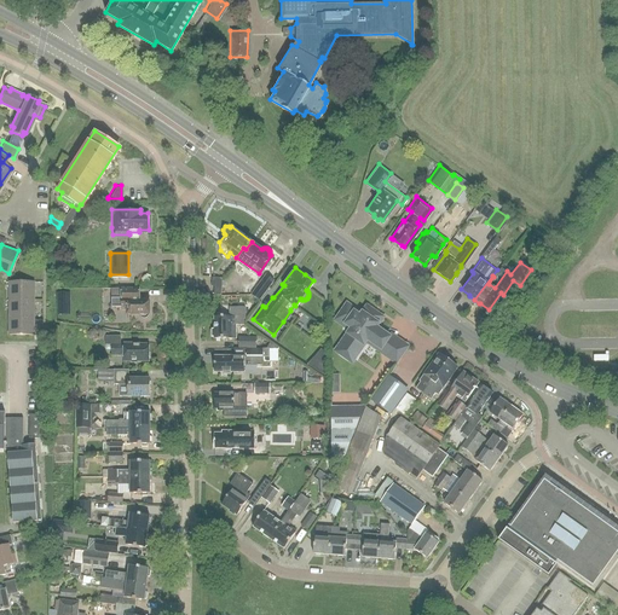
[(265,272),(249,293),(258,299),(272,278),(265,272)]
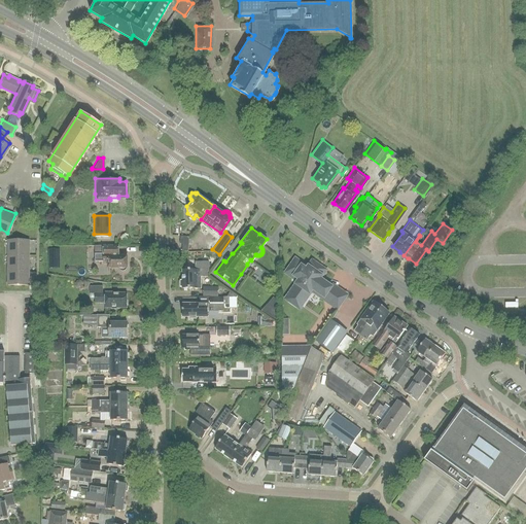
[(187,249),(188,235),(179,234),(179,242),(181,242),(181,248),(187,249)]
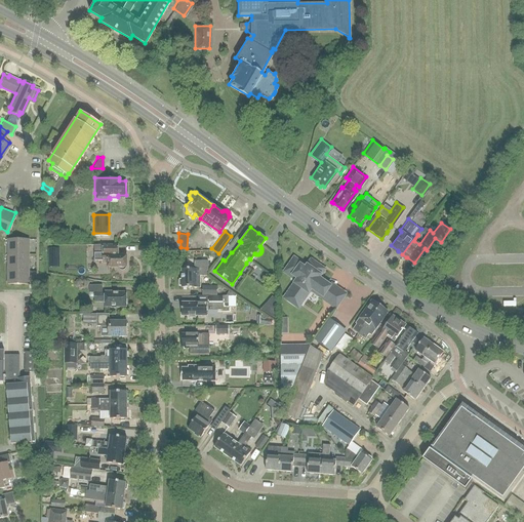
[(7,251),(28,251),(28,237),(7,236),(7,251)]
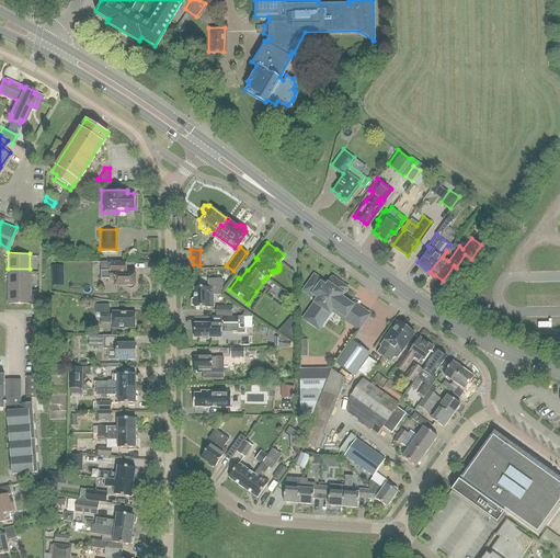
[(134,269),(125,269),(125,260),(100,260),(100,275),(114,276),(115,282),(126,283),(126,285),(129,286),(132,286),(133,285),(134,282),(134,269)]
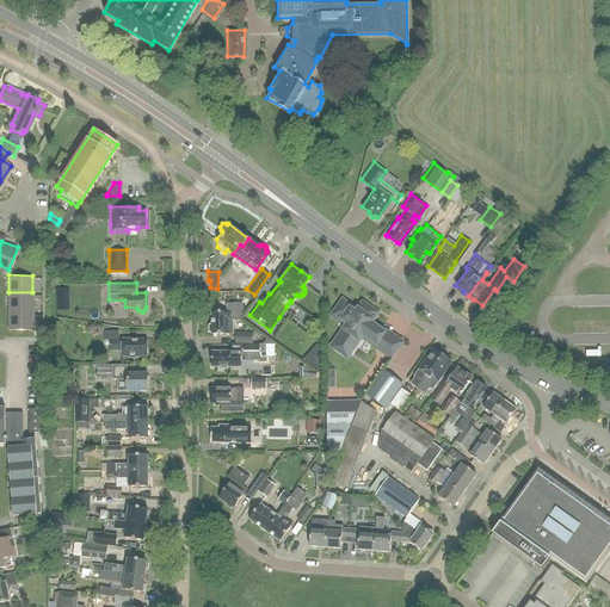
[(8,310),(32,310),(32,292),(8,292),(8,310)]
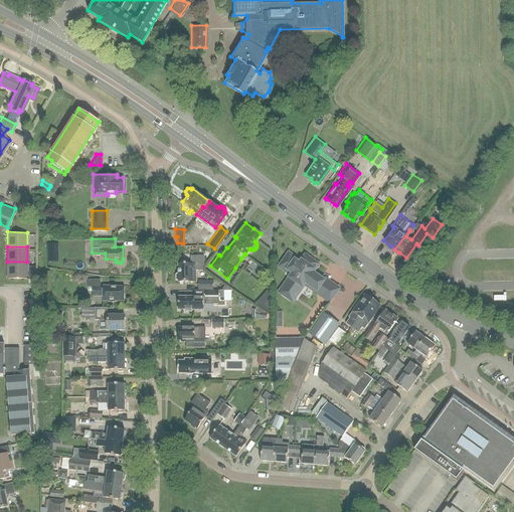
[(292,271),(283,284),(294,292),(303,279),(313,287),(312,288),(327,299),(336,288),(320,277),(320,278),(310,270),(315,263),(304,254),(299,262),(292,258),(293,257),(287,252),(279,264),(285,268),(286,267),(292,271)]
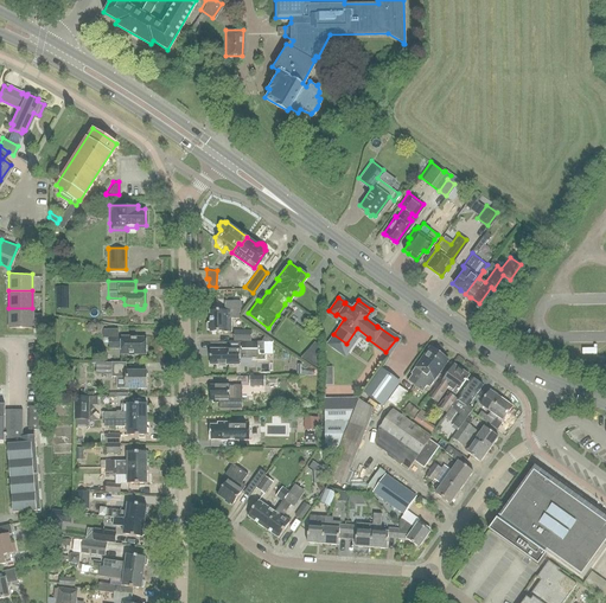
[(31,325),(32,308),(8,308),(7,325),(31,325)]
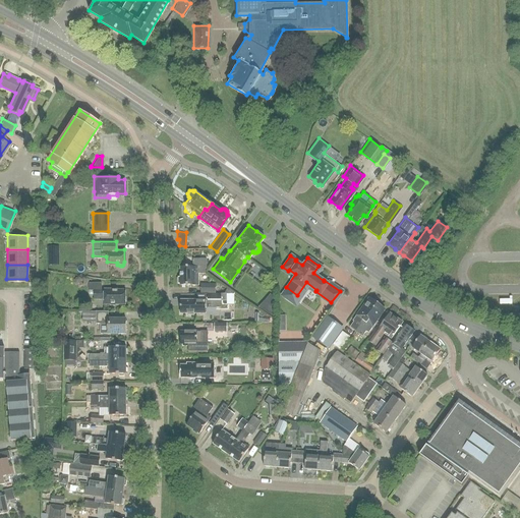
[(197,283),(197,272),(205,272),(205,266),(197,266),(197,265),(179,265),(179,275),(177,275),(177,282),(179,282),(179,283),(197,283)]
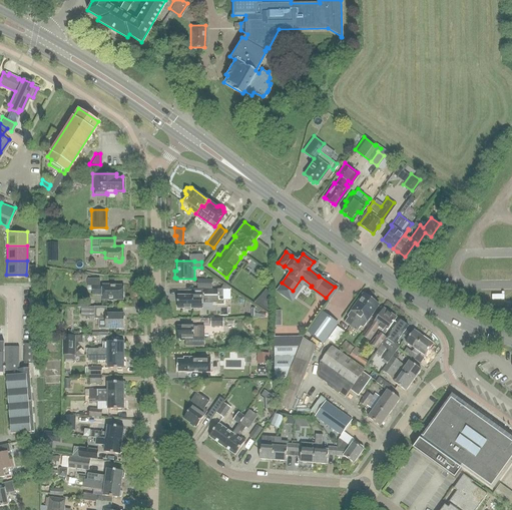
[(87,284),(91,284),(91,293),(101,293),(101,298),(122,298),(122,283),(114,283),(101,283),(99,283),(99,277),(87,277),(87,284)]
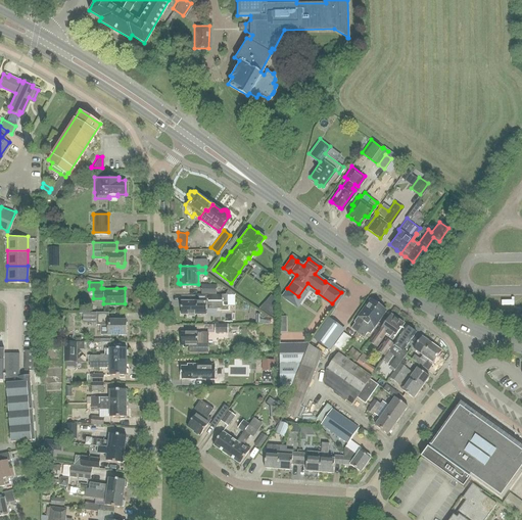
[(215,292),(216,283),(201,282),(201,292),(215,292)]
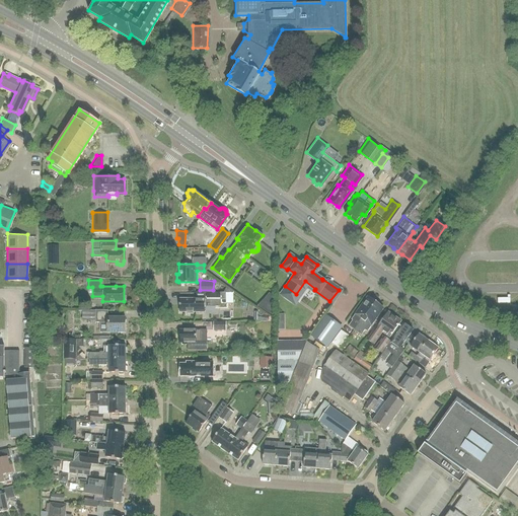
[(178,296),(178,310),(186,310),(186,311),(192,311),(192,310),(204,310),(204,304),(219,304),(219,291),(206,291),(205,296),(178,296)]
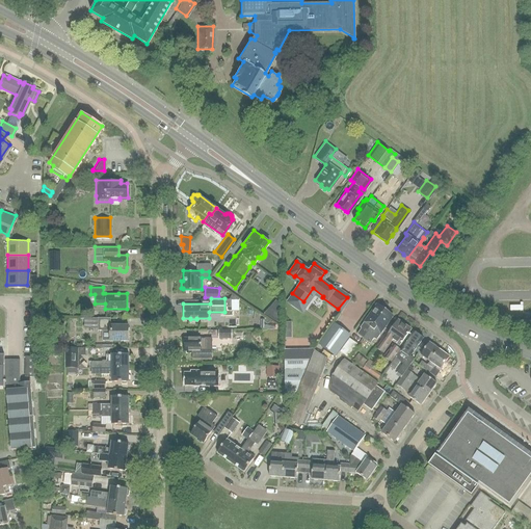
[(274,298),(263,311),(279,321),(279,301),(274,298)]
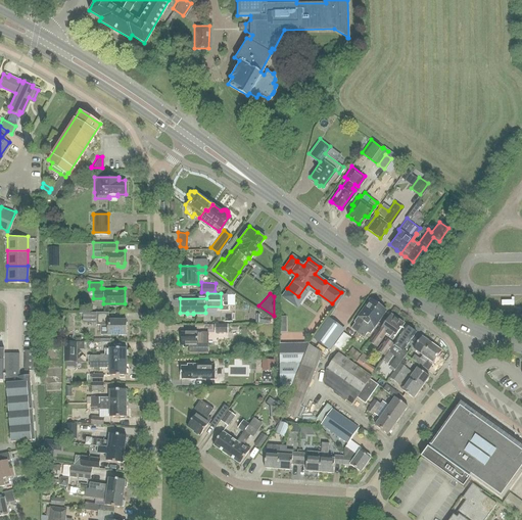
[(356,330),(375,302),(369,297),(352,320),(354,321),(350,327),(356,330)]
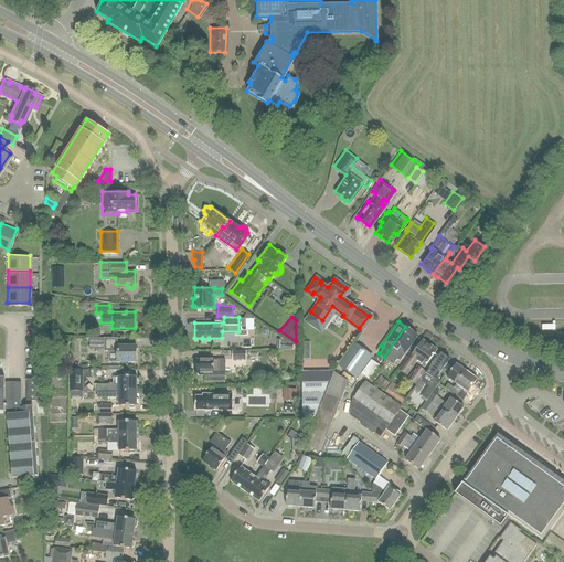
[(398,359),(403,352),(416,333),(405,327),(384,357),(392,362),(396,357),(398,359)]
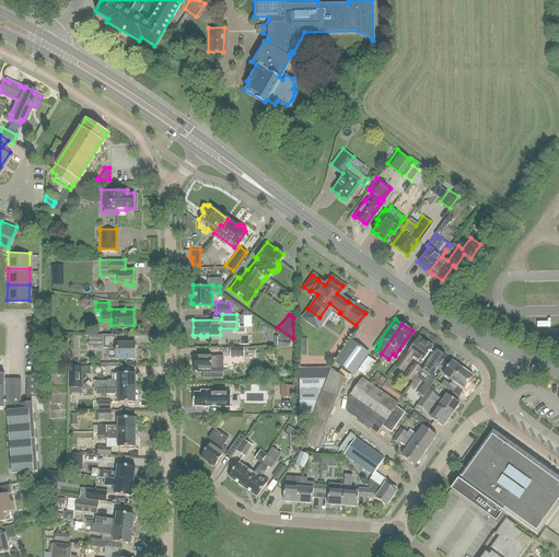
[(135,357),(135,340),(115,340),(115,333),(102,333),(102,343),(102,346),(106,345),(106,356),(114,356),(114,357),(135,357)]
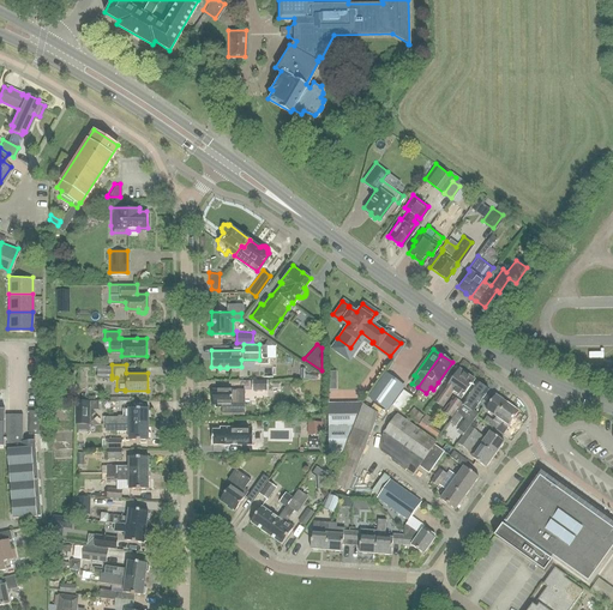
[(449,376),(436,396),(433,399),(442,405),(451,391),(460,396),(473,378),(458,367),(450,378),(449,376)]
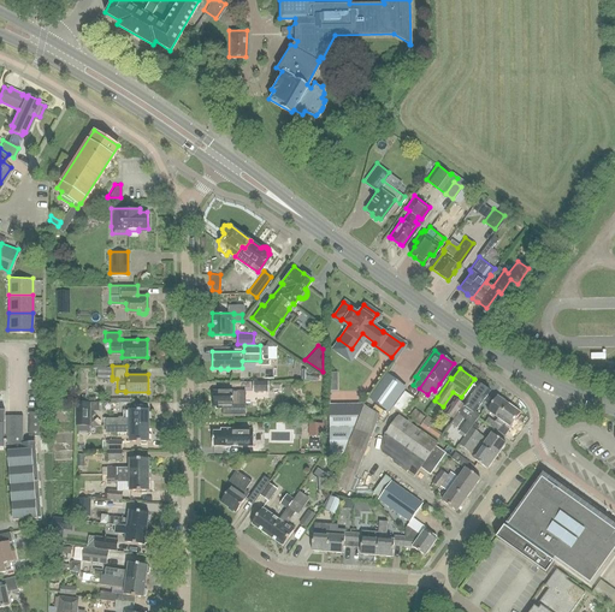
[(59,392),(74,392),(74,373),(60,372),(59,392)]
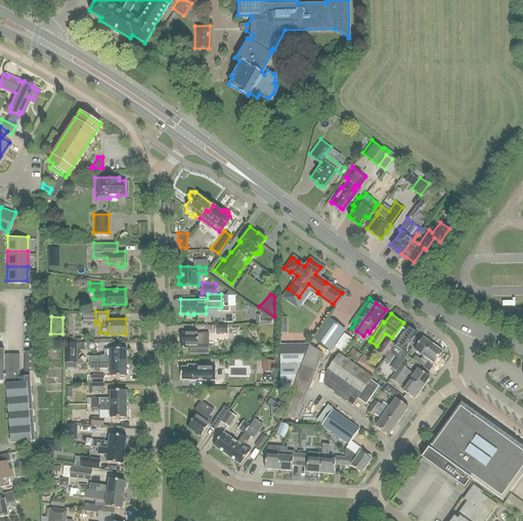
[(329,318),(314,337),(329,347),(342,329),(343,329),(344,329),(328,316),(328,317),(329,318)]
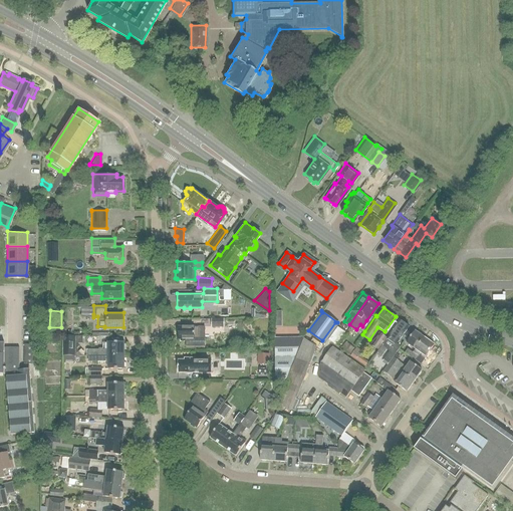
[(223,324),(223,316),(210,316),(211,325),(223,324)]
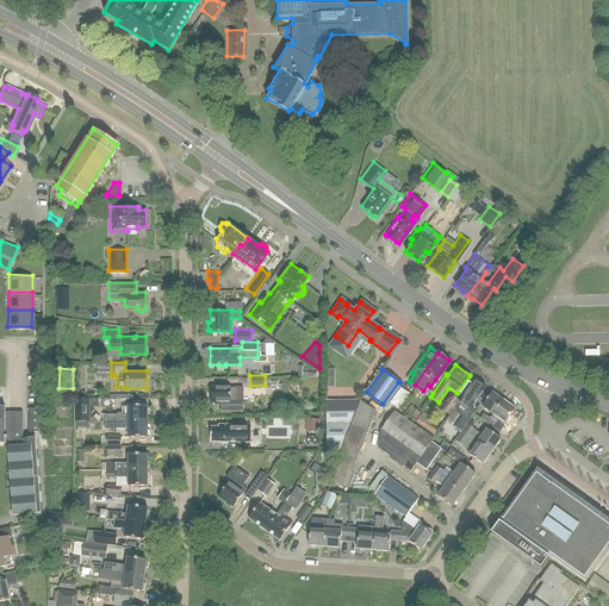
[(473,378),(445,417),(451,422),(458,412),(460,414),(458,418),(465,422),(474,408),(470,405),(484,385),(473,378)]
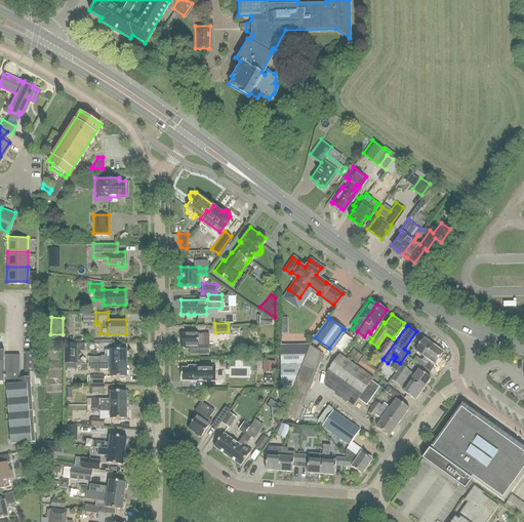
[(180,331),(180,345),(183,345),(183,347),(189,347),(189,352),(208,352),(208,331),(180,331)]
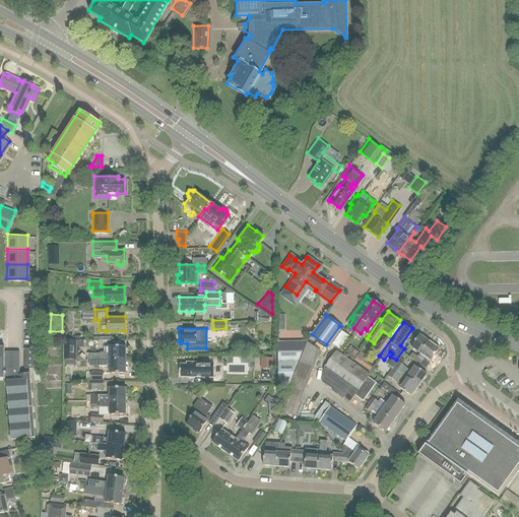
[(340,329),(332,341),(339,346),(348,334),(340,329)]
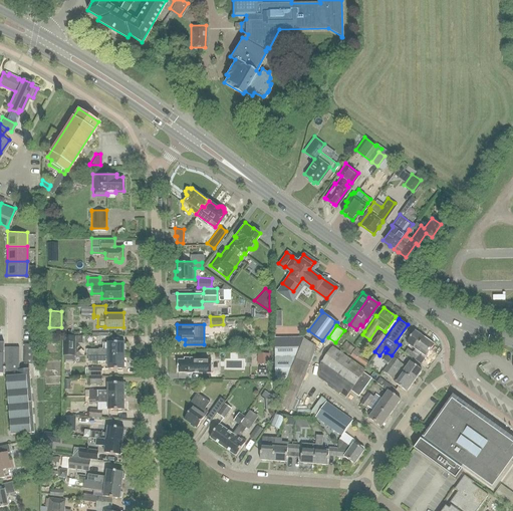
[(415,346),(423,335),(414,328),(406,340),(415,346)]
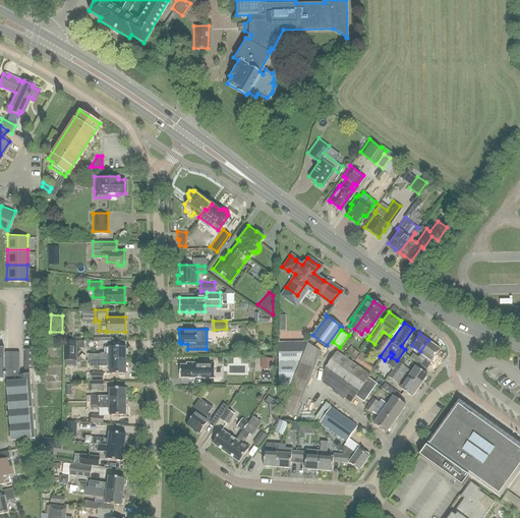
[(374,347),(382,352),(391,340),(383,335),(374,347)]
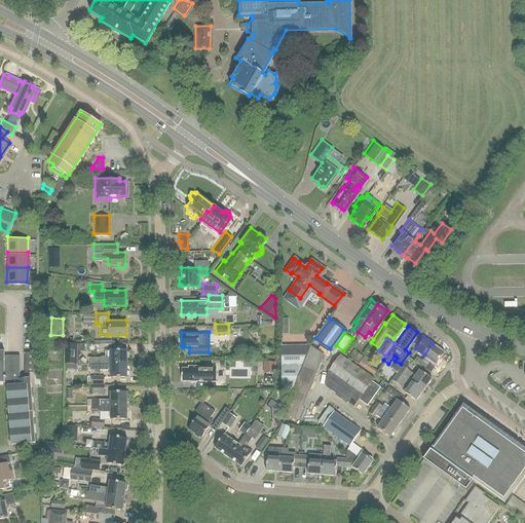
[(63,341),(63,362),(76,362),(76,349),(83,349),(83,341),(63,341)]
